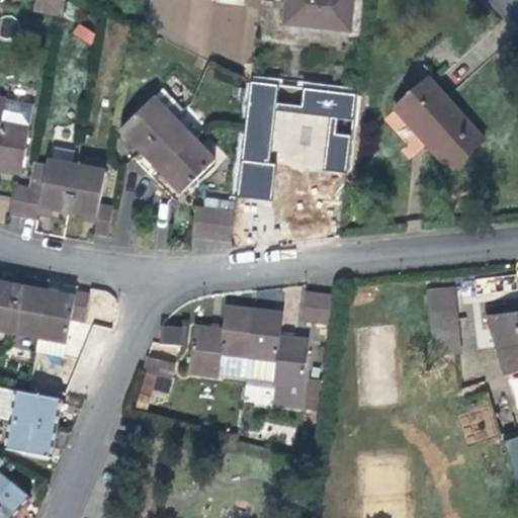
[(34,0),(33,8),(63,13),(65,0),(34,0)]
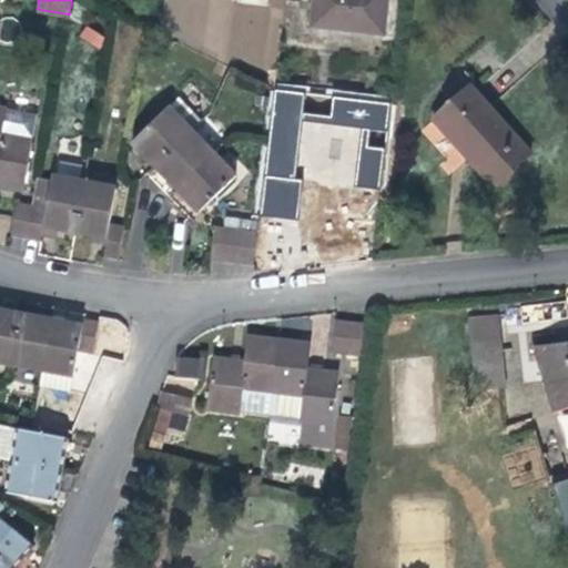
[(385,0),(315,0),(313,27),(383,34),(385,0)]
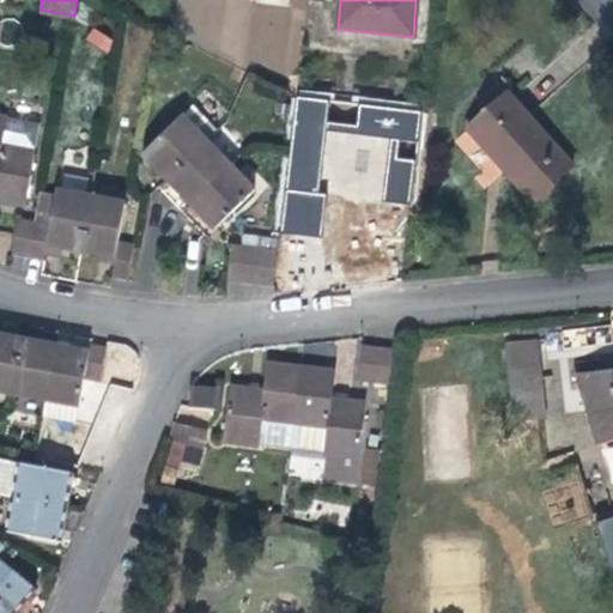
[(85,42),(109,52),(115,37),(91,28),(85,42)]
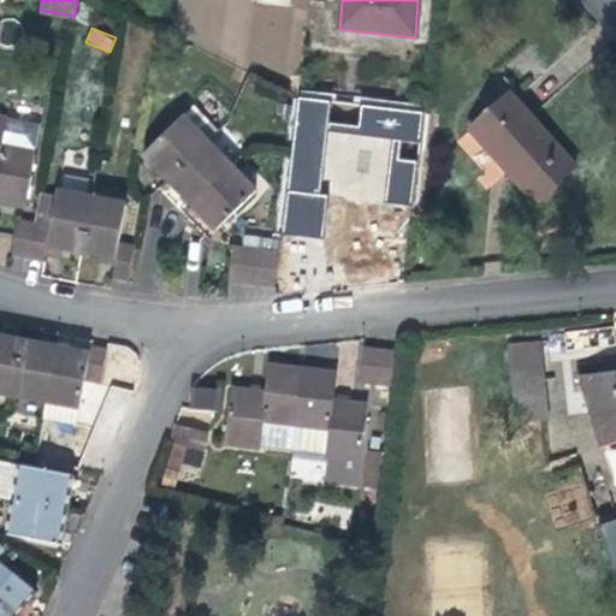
[(533,205),(575,167),(510,95),(469,132),(533,205)]
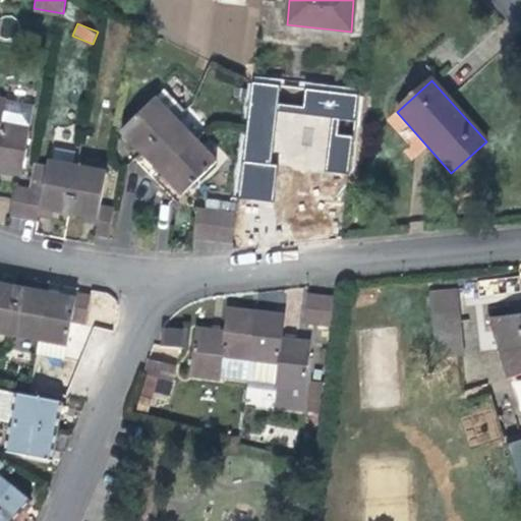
[(356,129),(360,94),(304,87),(302,107),(278,104),(280,85),(251,81),(237,197),(271,201),(275,167),(348,175),(354,128),(356,129)]
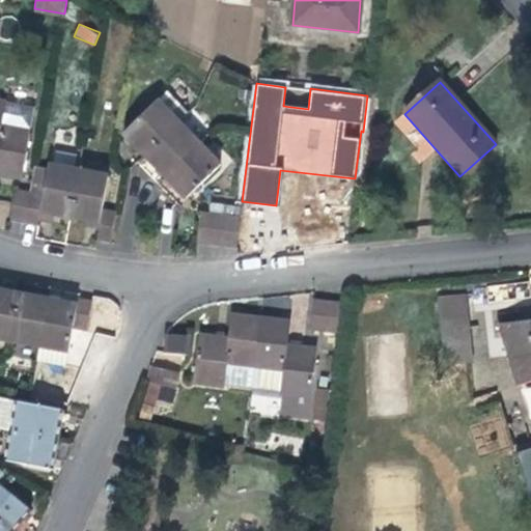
[(0,102),(0,174),(22,178),(34,109),(0,102)]
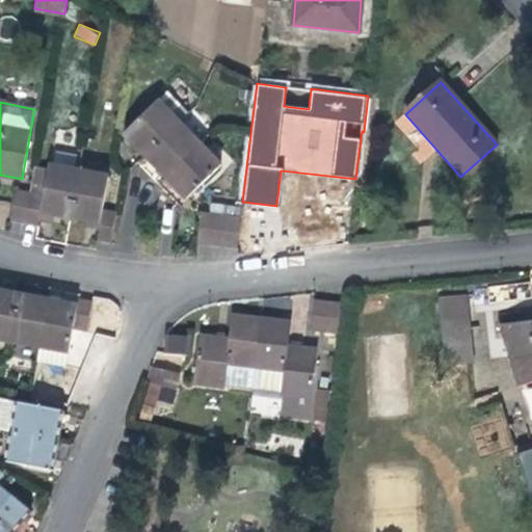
[(125,134),(144,155),(165,177),(186,197),(220,165),(200,144),(179,124),(158,102),(125,134)]
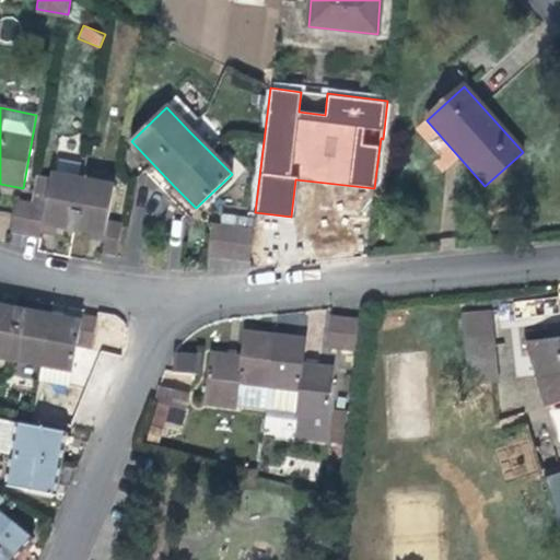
[(11,233),(25,235),(39,237),(42,224),(73,230),(83,181),(51,174),(50,179),(36,176),(31,202),(18,200),(11,233)]
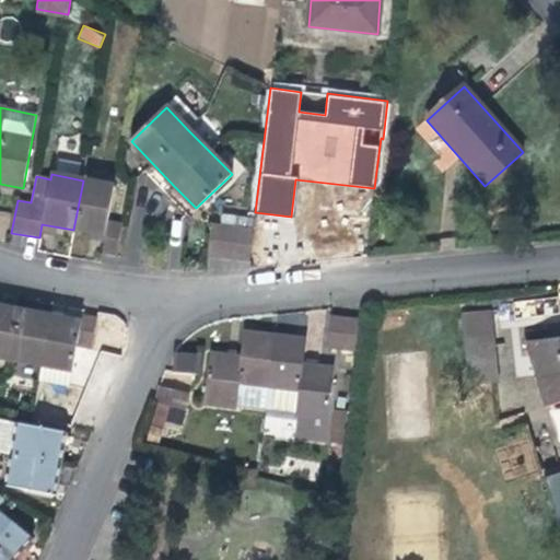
[(83,181),(73,230),(106,235),(103,253),(117,256),(123,222),(108,220),(114,186),(83,181)]
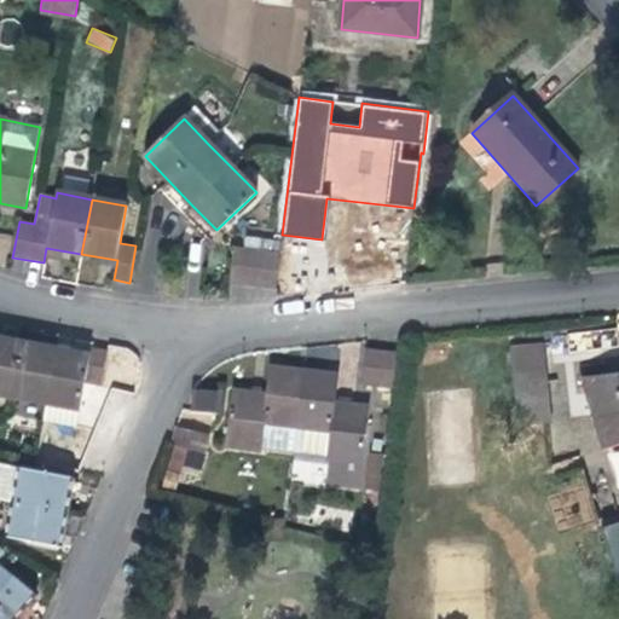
[(281,252),(265,250),(249,249),(233,248),(230,285),(246,287),(261,288),(276,289),(281,252)]
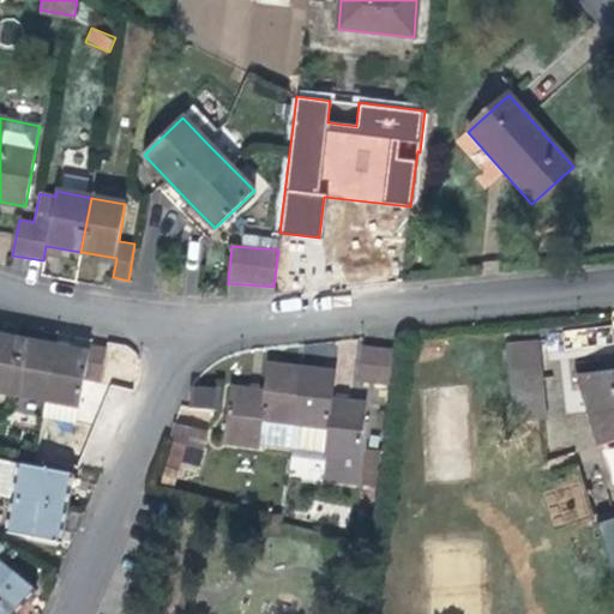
[(0,392),(11,395),(44,401),(78,408),(84,381),(100,384),(107,348),(90,343),(88,354),(55,348),(20,341),(0,337),(0,392)]
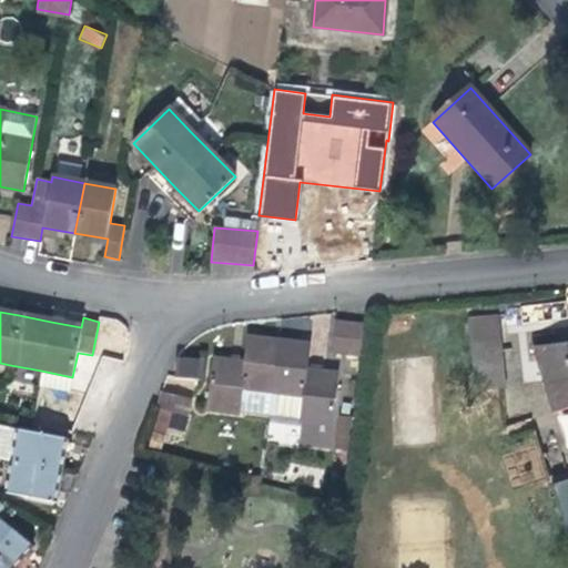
[(331,354),(345,355),(358,357),(363,323),(348,322),(335,321),(331,354)]
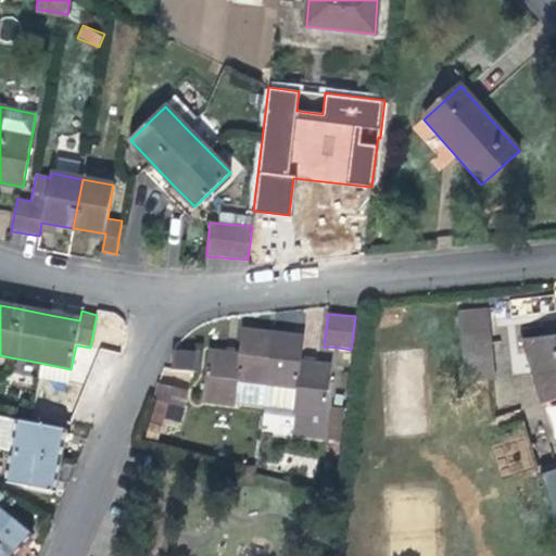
[(281,335),(273,333),(242,330),(240,354),(210,351),(203,402),(234,405),(237,381),(267,386),(267,387),(276,388),(295,390),(294,409),(292,431),(324,436),(330,366),(303,363),(305,339),(281,335)]
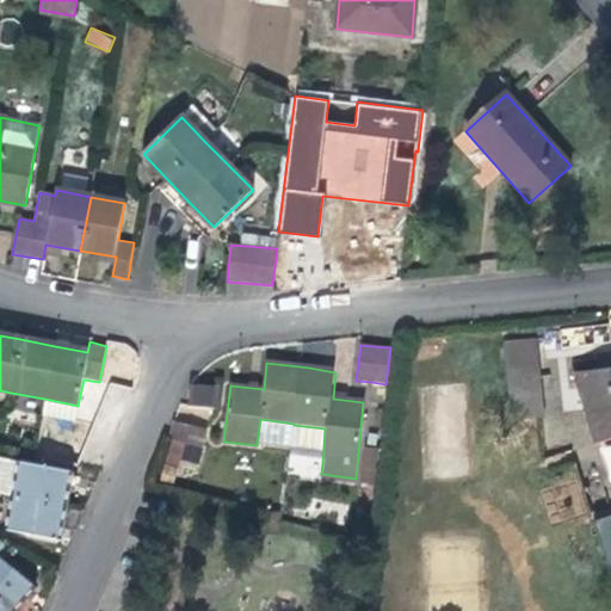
[(610,370),(574,374),(597,443),(610,438),(610,486),(610,487),(610,491),(610,514),(591,519),(606,578),(610,575),(610,370)]
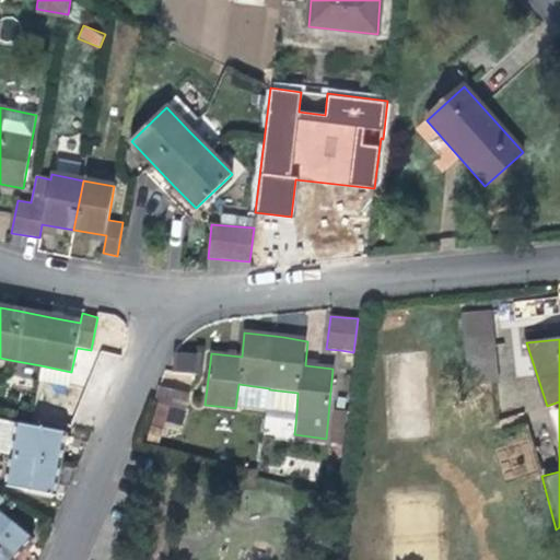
[(490,343),(464,345),(465,384),(492,383),(490,343)]
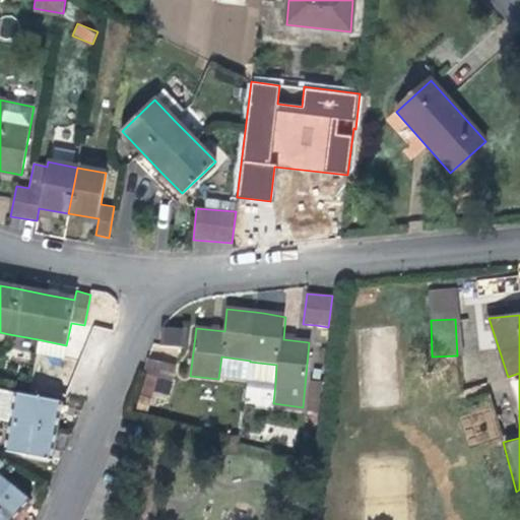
[(182,328),(163,327),(160,346),(180,347),(182,328)]
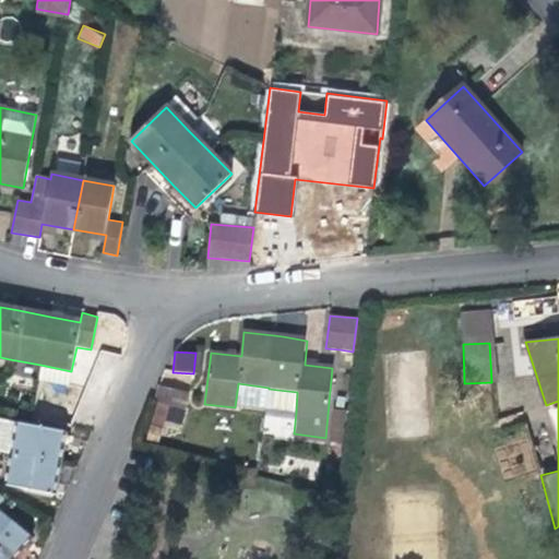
[(40,365),(38,379),(69,384),(71,371),(40,365)]
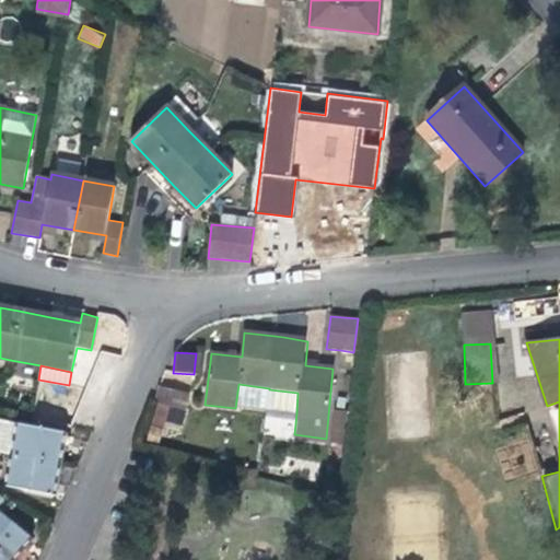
[(298,393),(278,391),(269,389),(269,388),(238,384),(235,408),(267,411),(267,409),(276,410),(296,412),(298,393)]
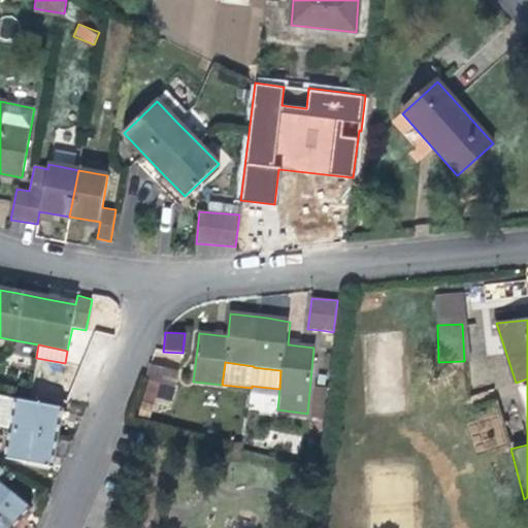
[(151,364),(149,378),(177,382),(179,367),(151,364)]
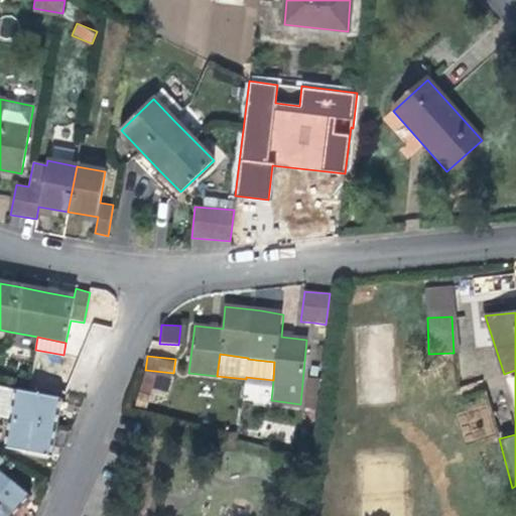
[(305,404),(313,405),(316,364),(308,364),(305,404)]
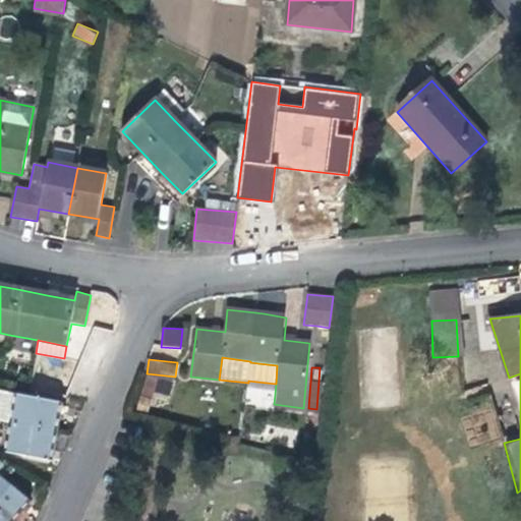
[(518,408),(520,407),(520,377),(511,380),(518,408)]
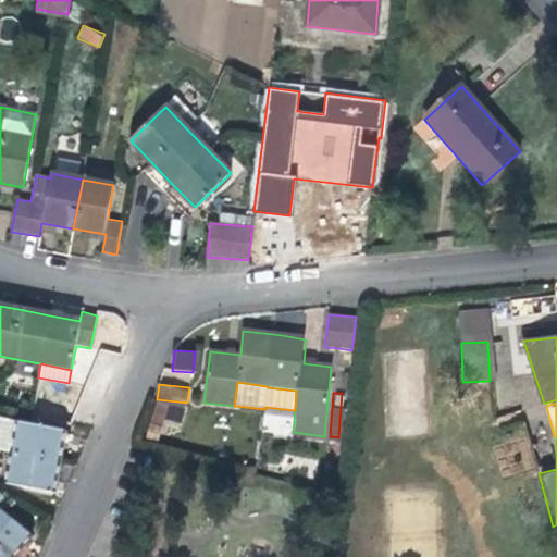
[(0,450),(11,453),(16,423),(0,419),(0,450)]
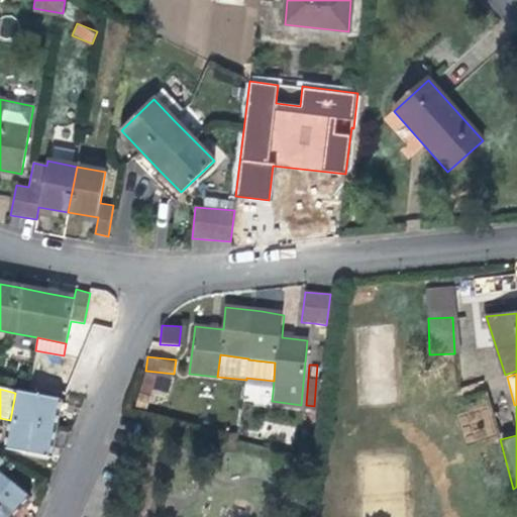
[(52,456),(57,429),(63,400),(15,390),(15,393),(10,420),(6,448),(52,456)]
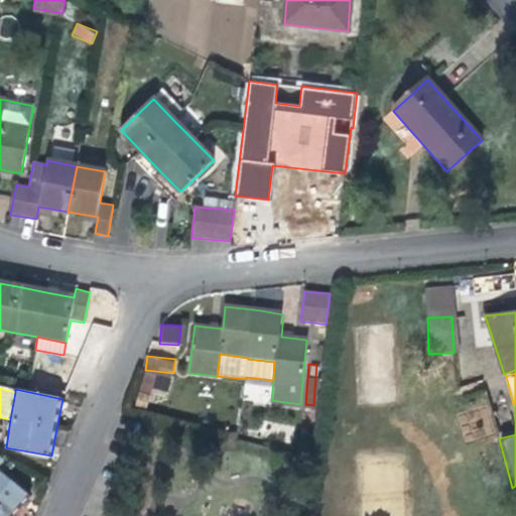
[(0,446),(6,447),(10,419),(0,417),(0,446)]
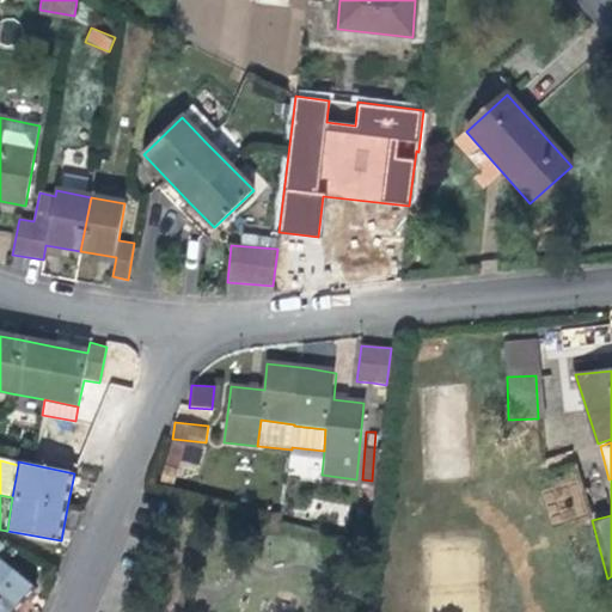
[(560,520),(587,513),(583,499),(555,506),(560,520)]
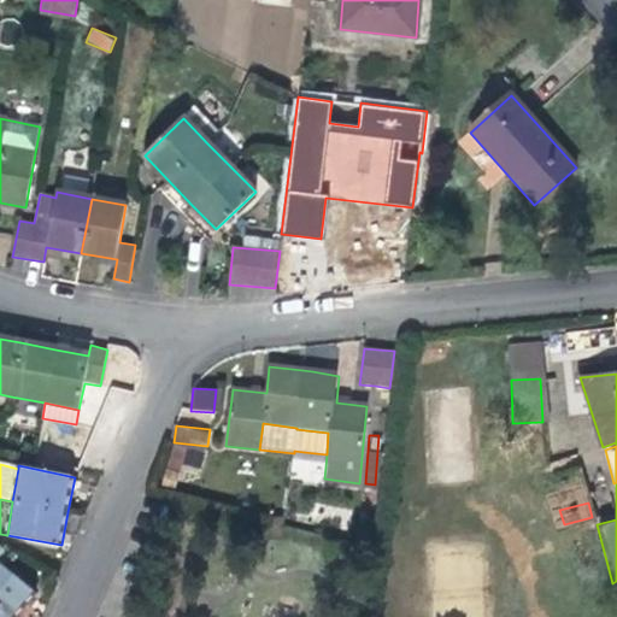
[(0,616),(15,616),(34,594),(0,565),(0,616)]
